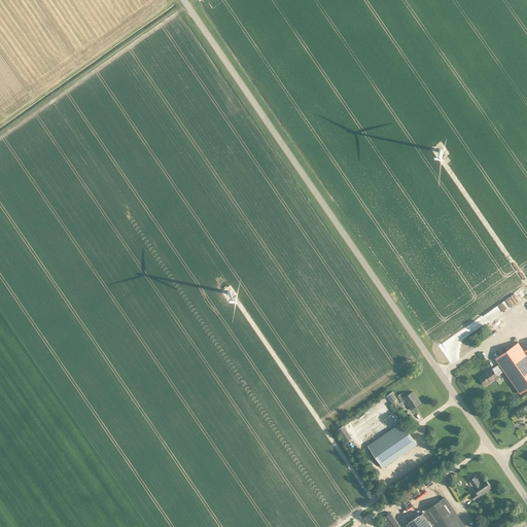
[(496,359),(499,364),(504,371),(520,393),(526,388),(526,349),(525,352),(519,343),(496,359)]
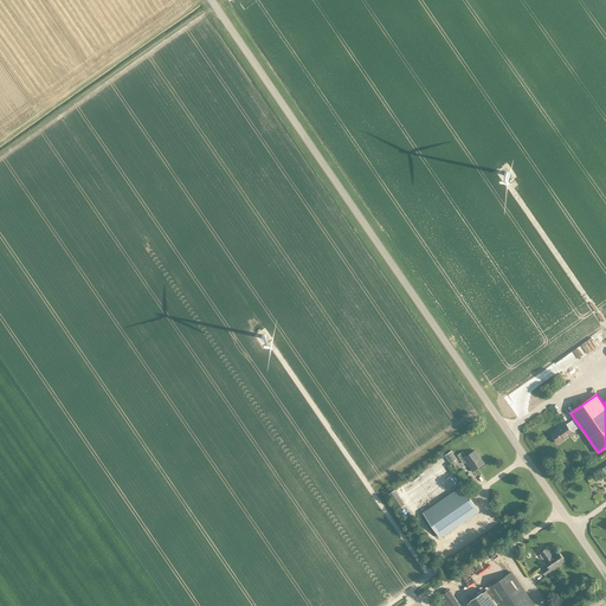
[(580,426),(574,419),(566,425),(566,424),(561,427),(561,426),(558,429),(552,433),(558,443),(572,433),(572,432),(580,426)]
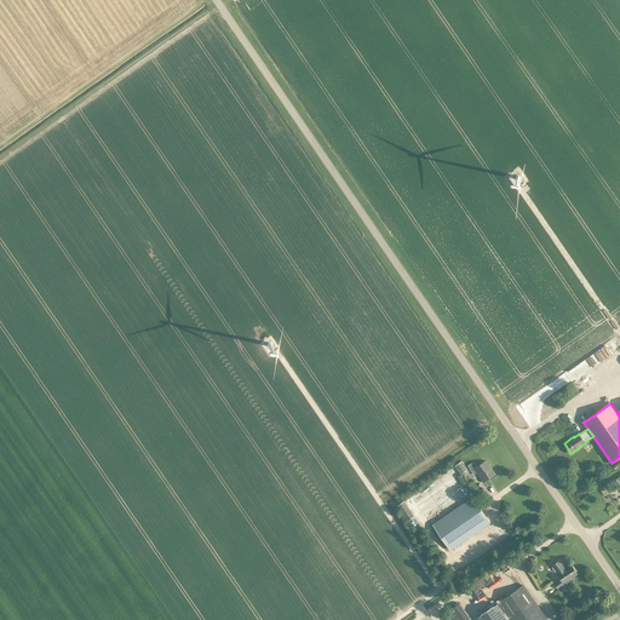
[(461,461),(455,466),(461,475),(468,470),(461,461)]
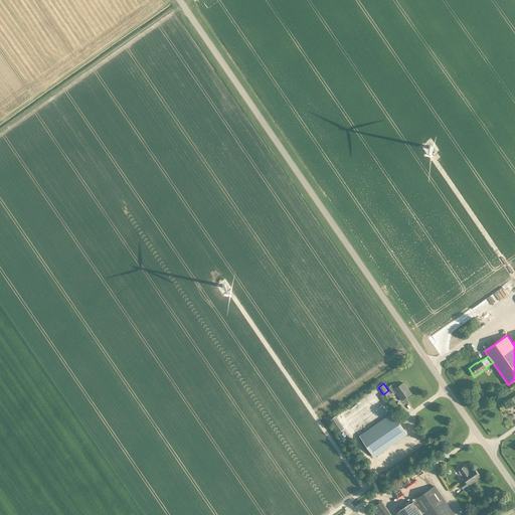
[(392,392),(395,390),(402,400),(411,393),(403,383),(396,388),(393,384),(388,387),(392,392)]
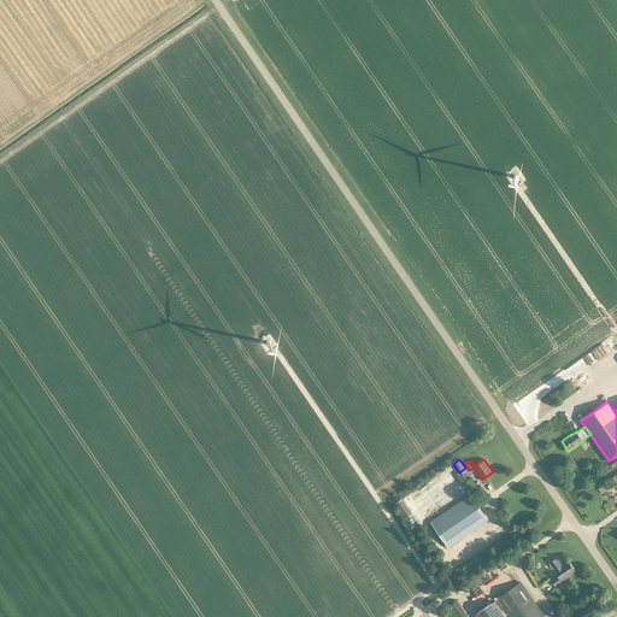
[(447,547),(451,545),(487,519),(470,495),(434,521),(432,523),(447,547)]
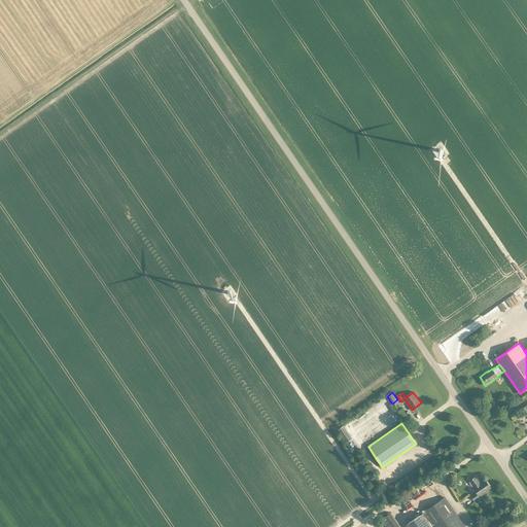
[(471,496),(475,500),(484,494),(483,493),(491,488),(485,480),(480,483),(476,477),(469,481),(475,487),(473,488),(477,492),(471,496)]
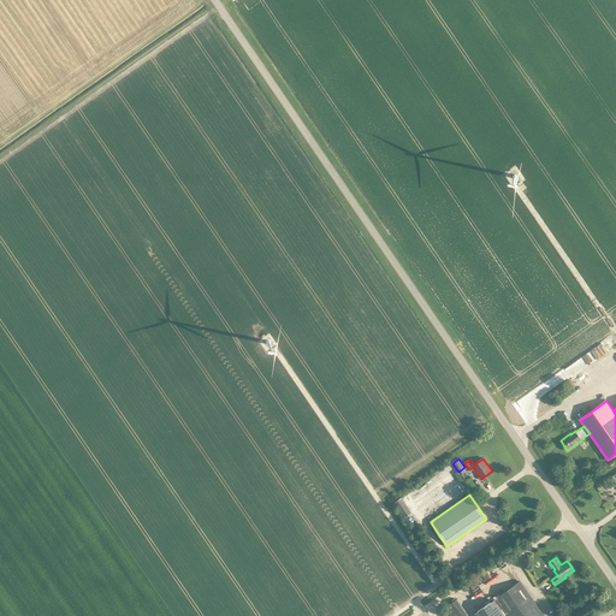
[(543,615),(520,582),(475,612),(477,615),(543,615)]
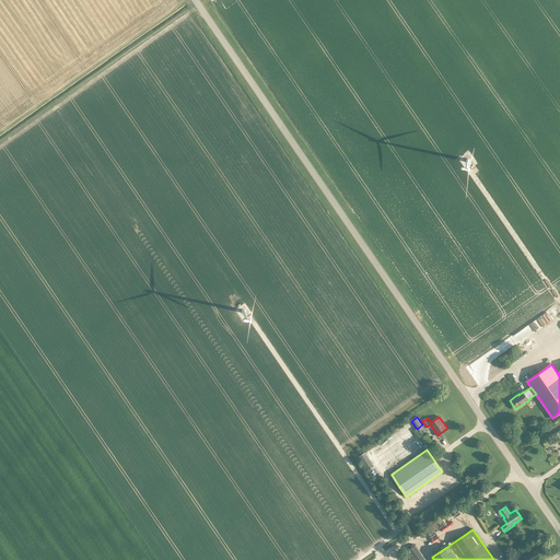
[(410,559),(426,559),(416,545),(405,552),(410,559)]
